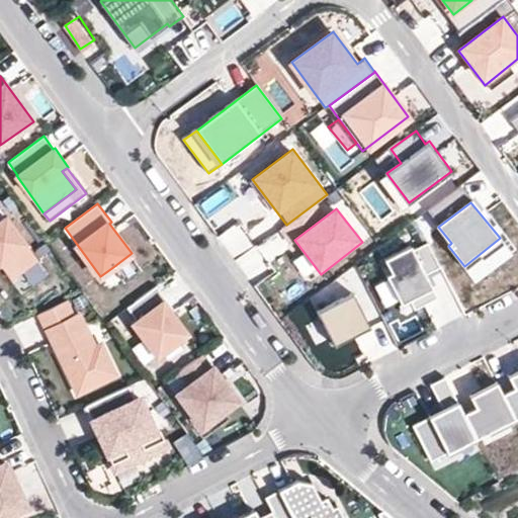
[(38,258),(8,216),(0,221),(0,260),(12,277),(38,258)]
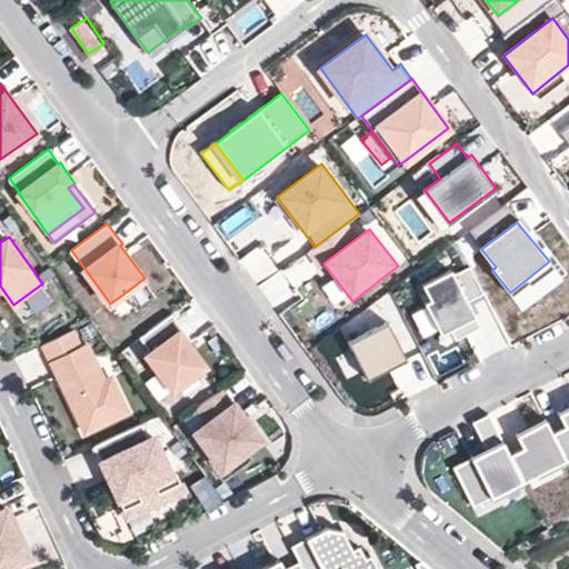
[(453,272),(426,286),(433,302),(428,305),(443,335),(450,331),(475,319),(467,306),(482,298),(468,269),(456,276),(453,272)]
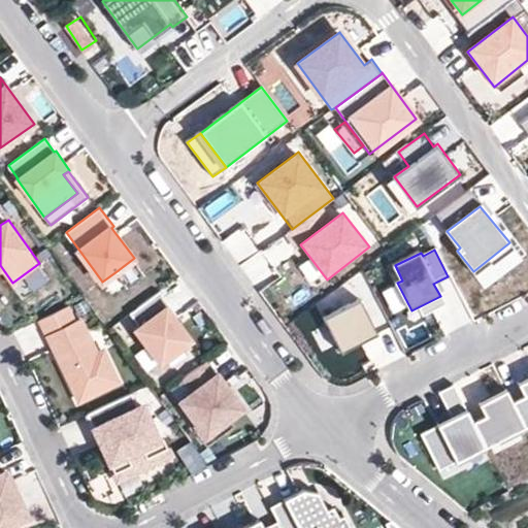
[(306,278),(319,270),(307,254),(295,263),(306,278)]
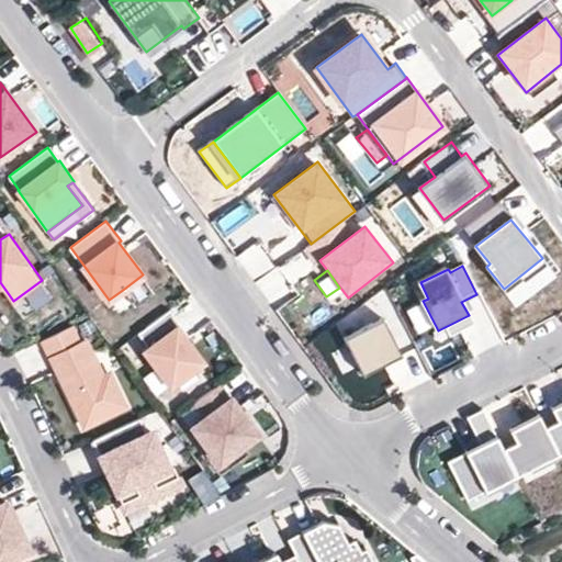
[(155,292),(143,274),(124,289),(136,305),(155,292)]
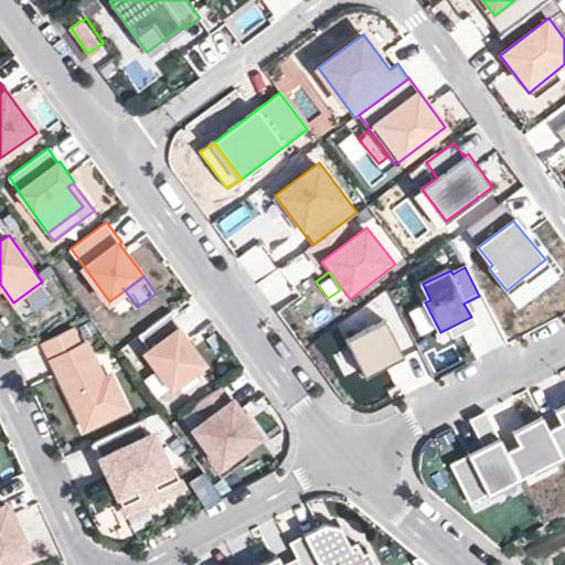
[(183,327),(172,311),(140,334),(150,350),(147,352),(172,387),(204,363),(179,330),(183,327)]
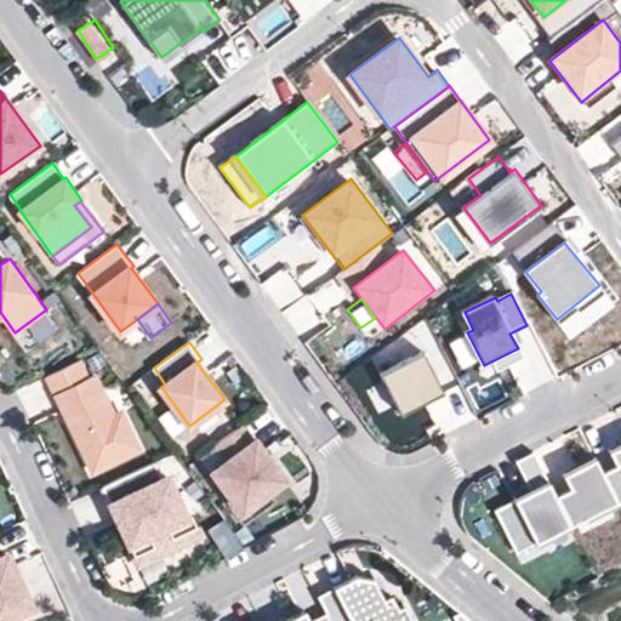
[(523,359),(518,348),(491,362),(497,372),(523,359)]
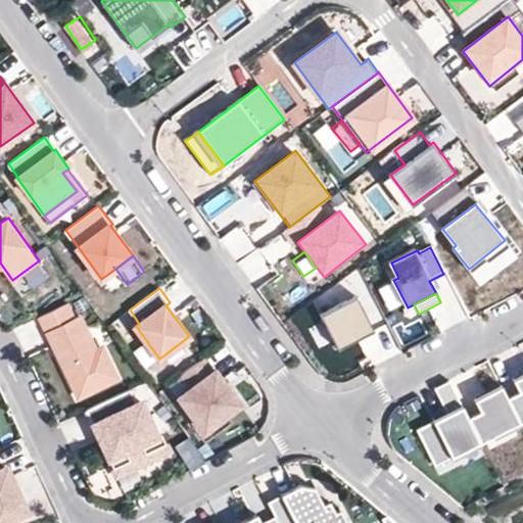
[(354,300),(322,317),(338,348),(371,331),(354,300)]
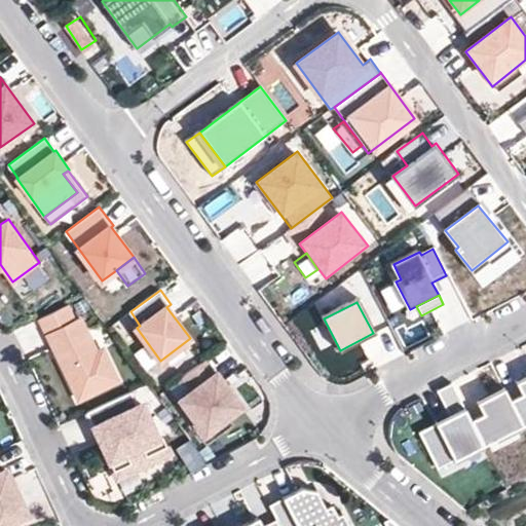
[(67,305),(41,317),(80,399),(118,380),(104,349),(98,352),(80,317),(74,321),(67,305)]
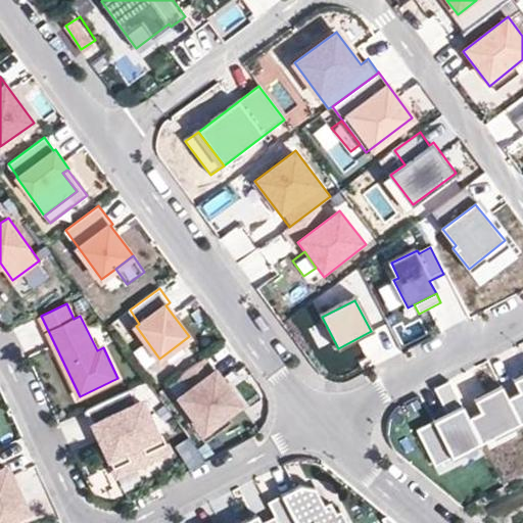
[(203,431),(239,406),(205,358),(180,376),(190,390),(179,398),(203,431)]
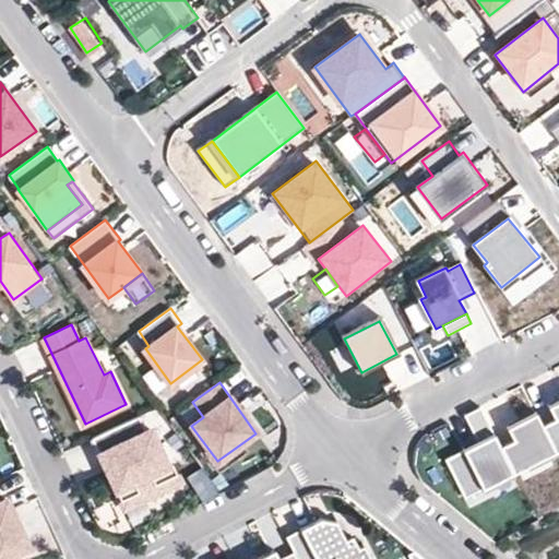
[(557,451),(558,450),(558,401),(551,406),(557,417),(544,425),(557,451)]
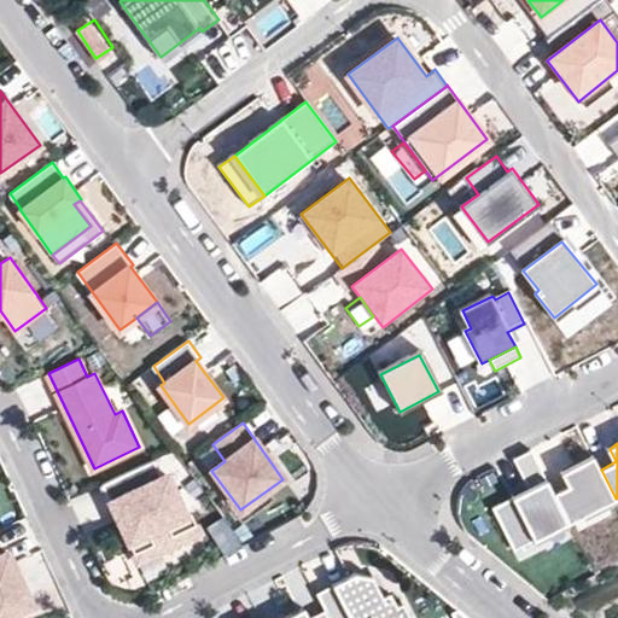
[(516,549),(570,522),(554,493),(532,450),(516,459),(531,489),(494,507),(516,549)]
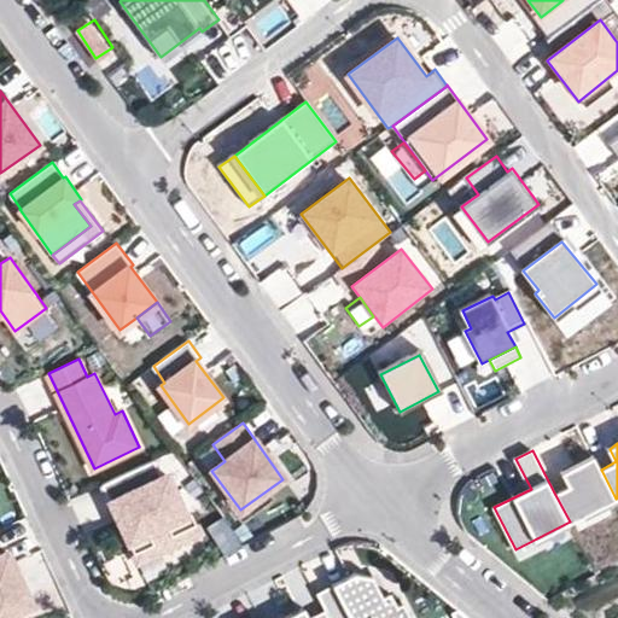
[(570,522),(616,499),(601,470),(594,456),(563,472),(570,485),(554,493),(570,522)]
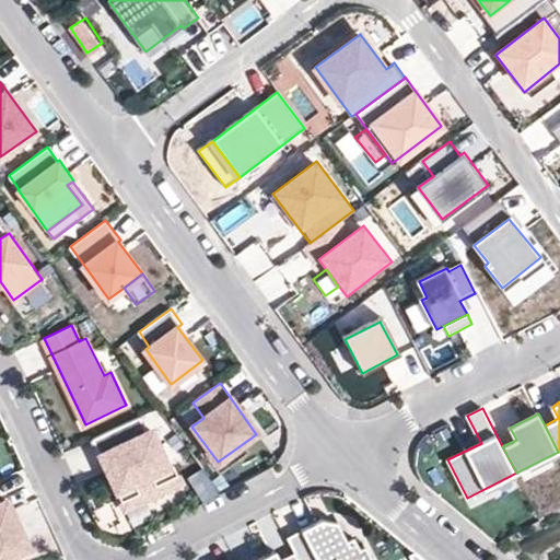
[(148,432),(141,418),(94,440),(126,509),(183,482),(165,445),(161,447),(153,430),(148,432)]
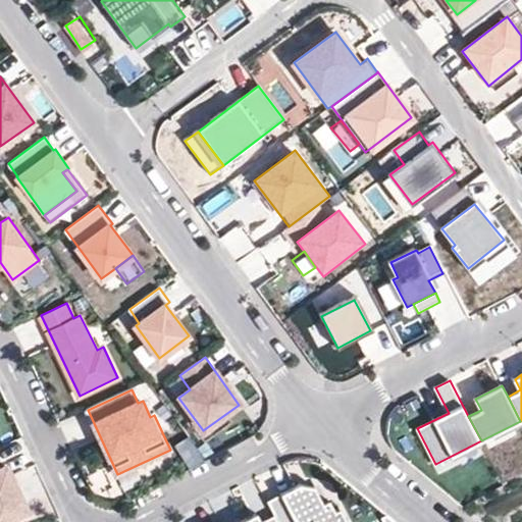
[(188,433),(172,440),(183,462),(198,456),(188,433)]
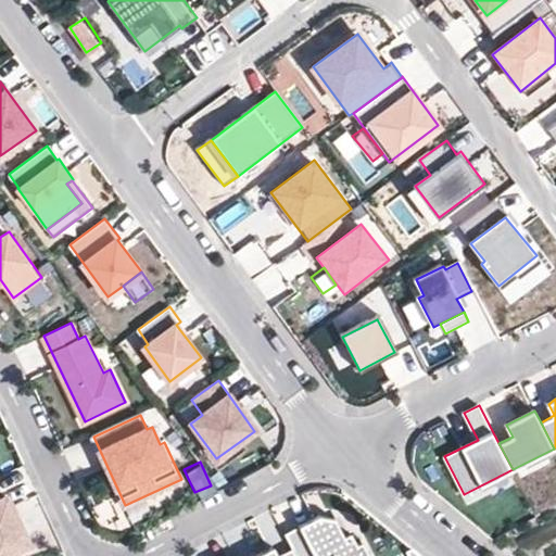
[(1,500),(0,497),(0,555),(2,555),(29,544),(8,496),(1,500)]
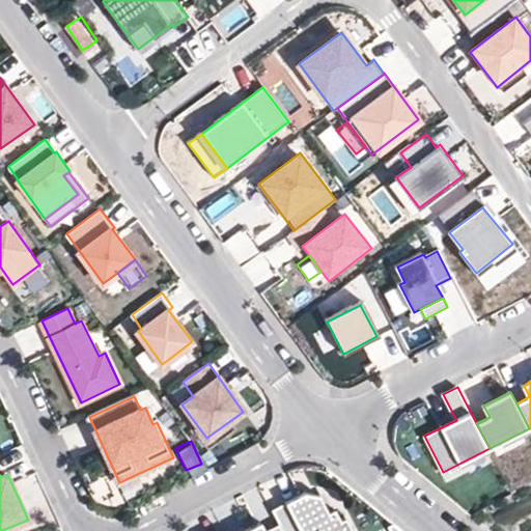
[(272,510),(280,525),(282,530),(352,530),(345,519),(341,521),(335,509),(329,513),(315,487),(272,510)]
